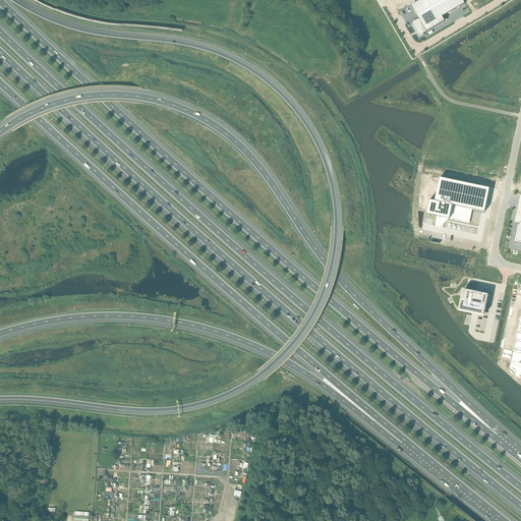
[(462,0),(420,0),(411,6),(418,19),(411,23),(419,37),(445,21),(442,17),(465,4),(462,0)]
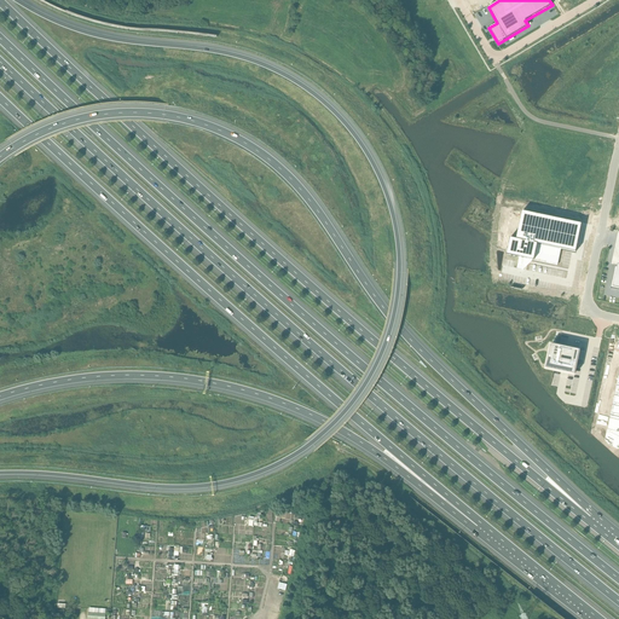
[(507,252),(507,255),(520,258),(519,268),(522,270),(525,259),(533,261),(557,266),(561,249),(576,253),(582,224),(522,212),(516,239),(510,238),(507,252)]
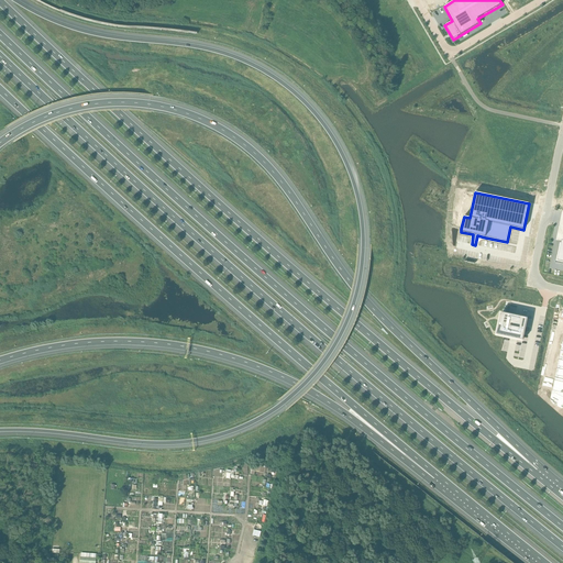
[(500,313),(496,335),(504,338),(521,341),(527,319),(508,316),(500,313)]
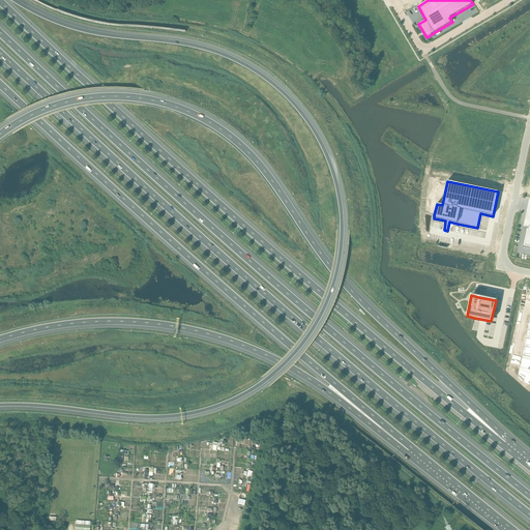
[(529,319),(529,320),(520,367),(528,370),(527,375),(529,375),(529,319)]
